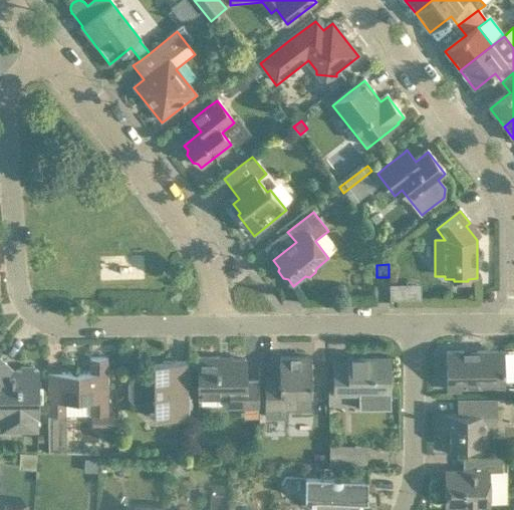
[(401,289),(390,289),(390,301),(403,301),(403,292),(401,289)]
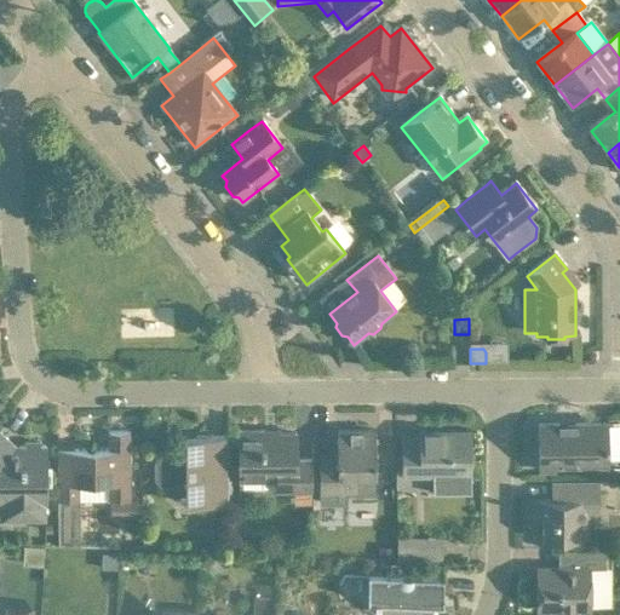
[(604,448),(609,448),(609,426),(539,427),(539,473),(556,473),(556,466),(604,465),(604,448)]
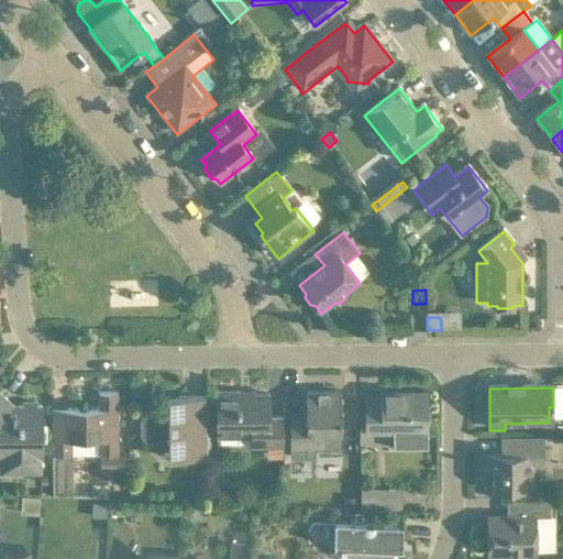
[(428,450),(428,393),(382,394),(382,398),(365,399),(365,435),(394,435),(394,451),(428,450)]
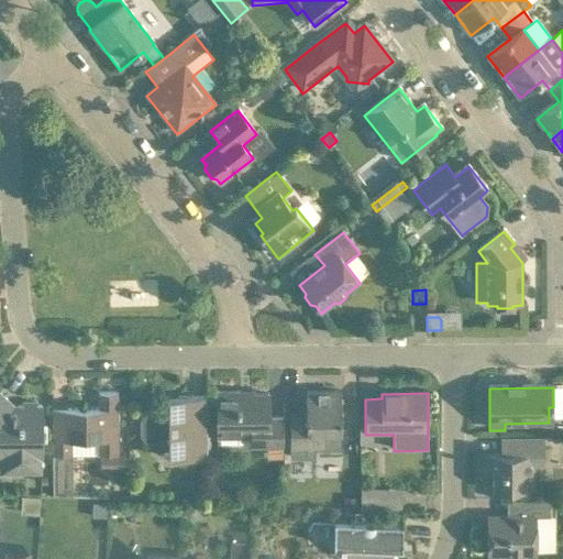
[(0,394),(0,460),(1,461),(2,475),(13,475),(42,475),(42,461),(42,430),(42,408),(37,408),(37,405),(22,405),(23,407),(18,408),(14,408),(1,396),(0,395),(0,394)]
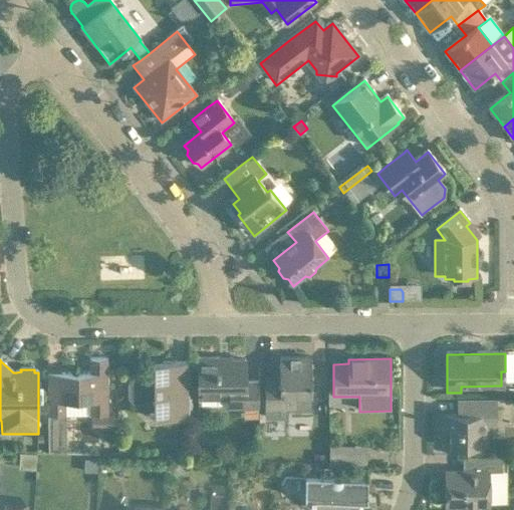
[(199,359),(199,379),(199,399),(230,399),(230,409),(245,409),(259,409),(259,384),(246,384),(246,361),(220,362),(220,359),(199,359)]
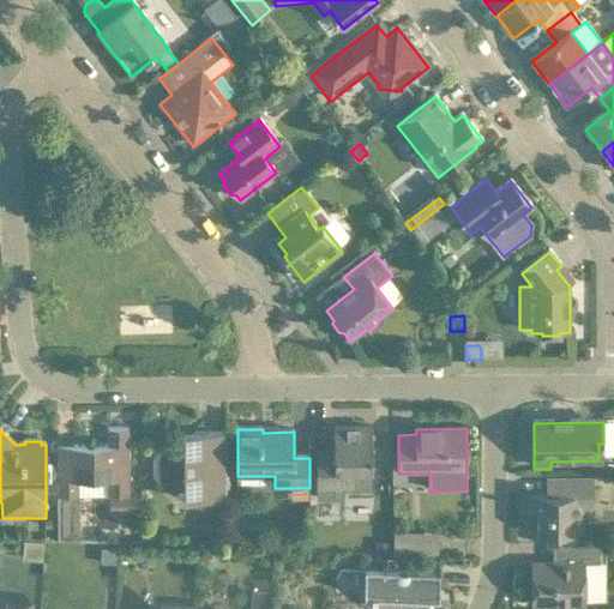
[(335,453),(317,453),(317,477),(317,490),(317,499),(317,500),(343,500),(343,490),(354,490),(373,490),(373,471),(373,453),(373,429),(335,429),(335,453)]
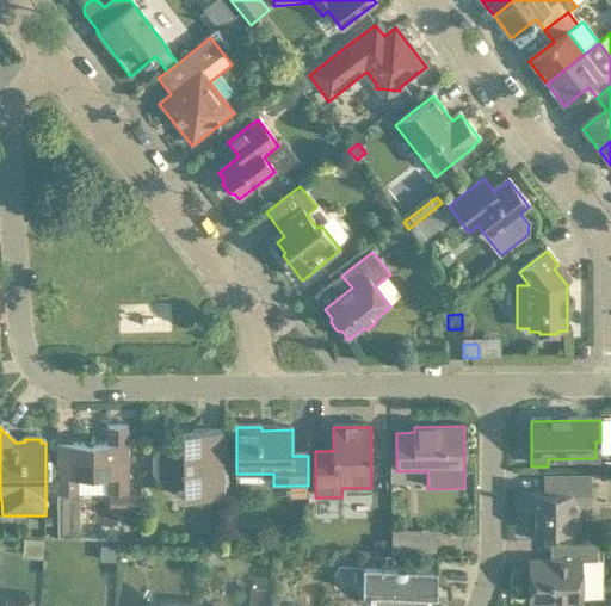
[(107,445),(57,446),(57,470),(57,540),(79,542),(79,495),(107,495),(129,495),(129,452),(129,428),(107,428),(107,445)]
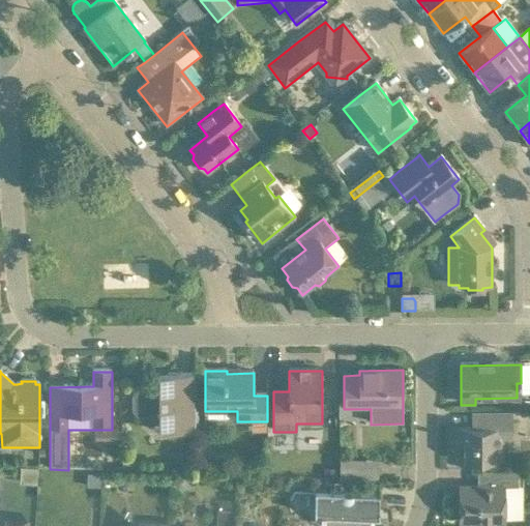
[(143,386),(133,397),(133,412),(144,424),(158,424),(158,434),(169,434),(195,434),(195,397),(195,376),(169,376),(158,376),(158,386),(143,386)]
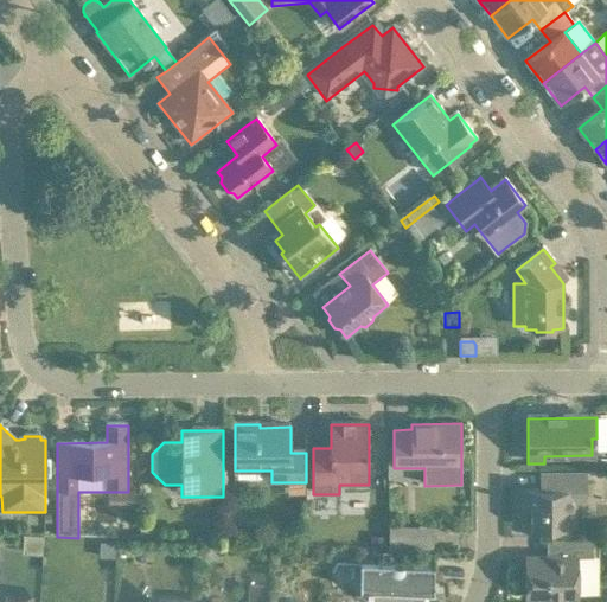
[(525,491),(525,498),(530,498),(530,508),(532,508),(532,530),(556,530),(575,530),(575,504),(587,504),(587,474),(564,475),(541,475),(541,491),(525,491)]
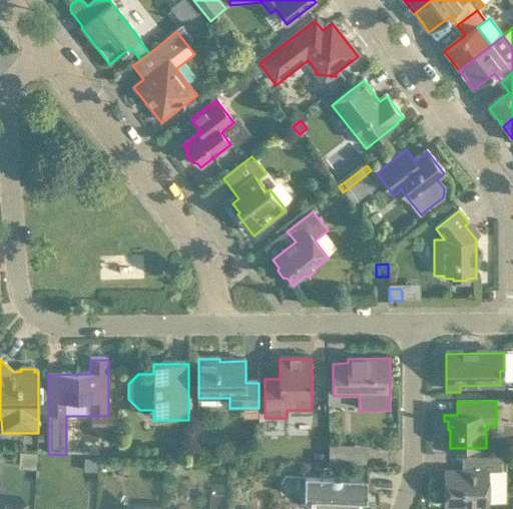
[(259,418),(259,408),(244,408),(244,418),(259,418)]
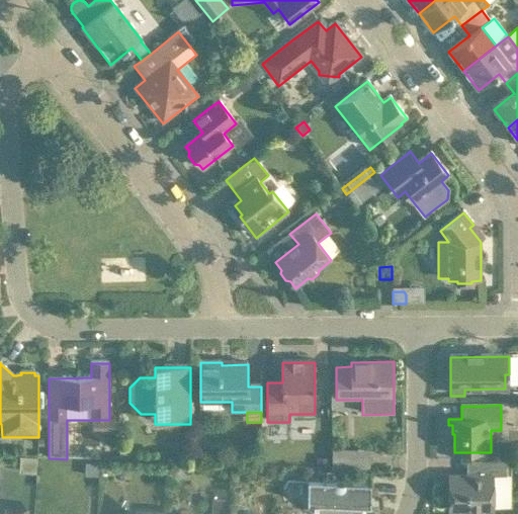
[(108,435),(108,421),(93,421),(93,435),(108,435)]
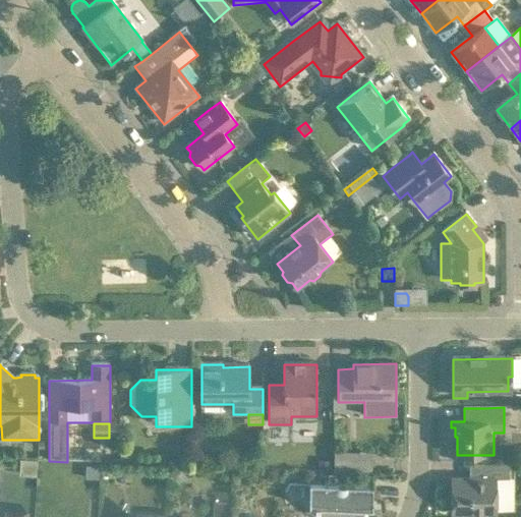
[(120,423),(109,423),(109,438),(120,438),(120,423)]
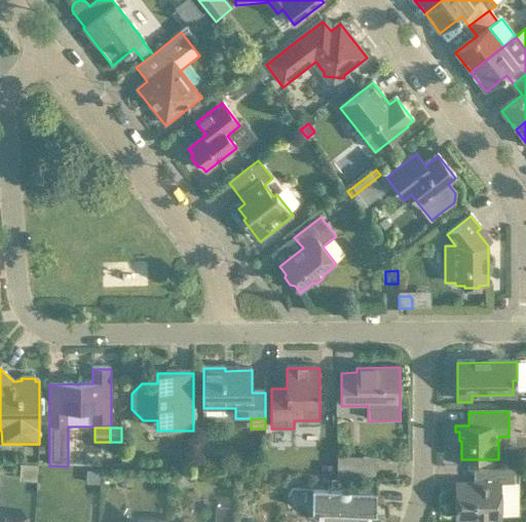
[(338,475),(377,477),(378,460),(339,458),(338,475)]
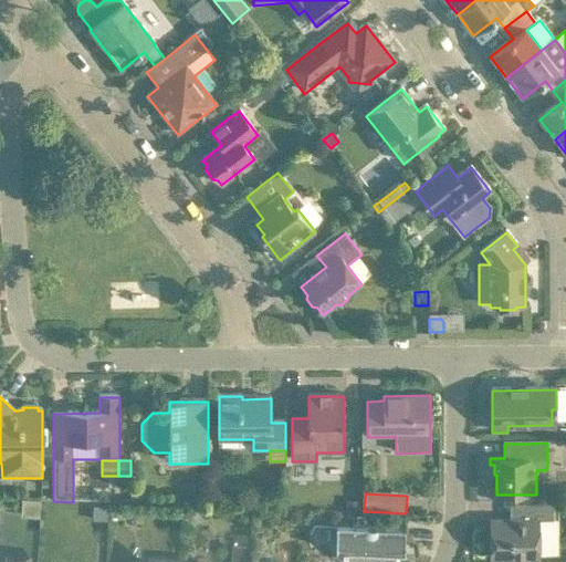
[(40,500),(21,500),(21,518),(40,518),(40,500)]
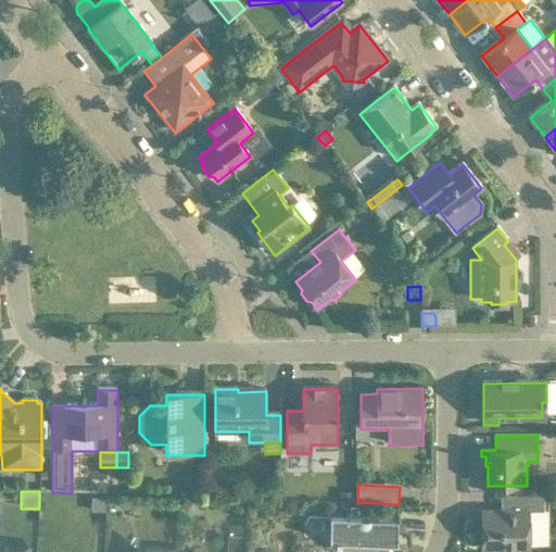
[(340,493),(340,504),(353,504),(353,493),(340,493)]
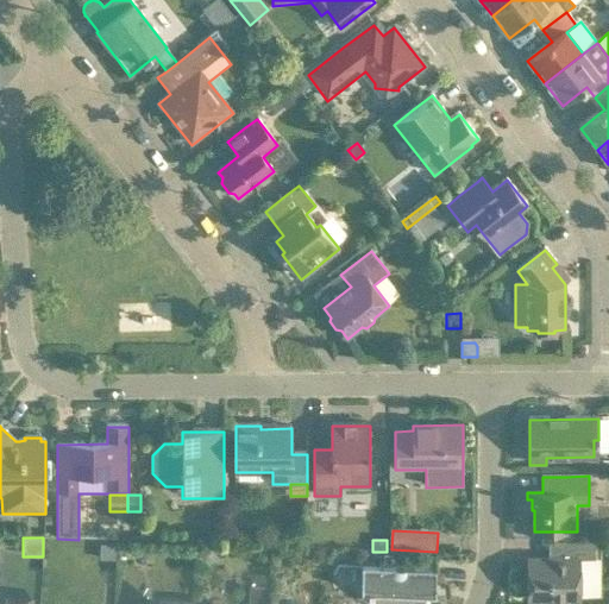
[(133,542),(120,542),(120,555),(133,555),(133,542)]
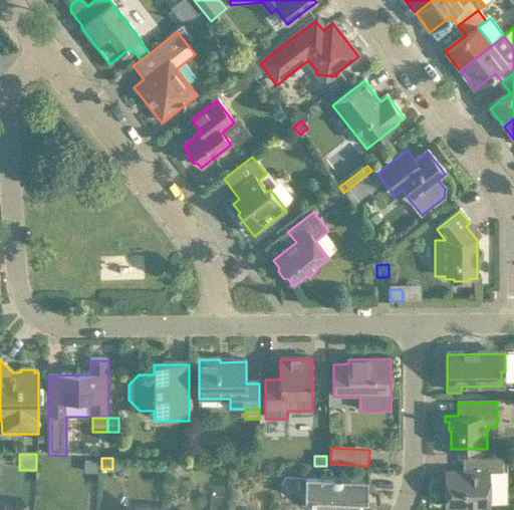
[(502,458),(484,458),(464,459),(464,473),(446,473),(446,508),(490,507),(490,474),(503,474),(502,458)]
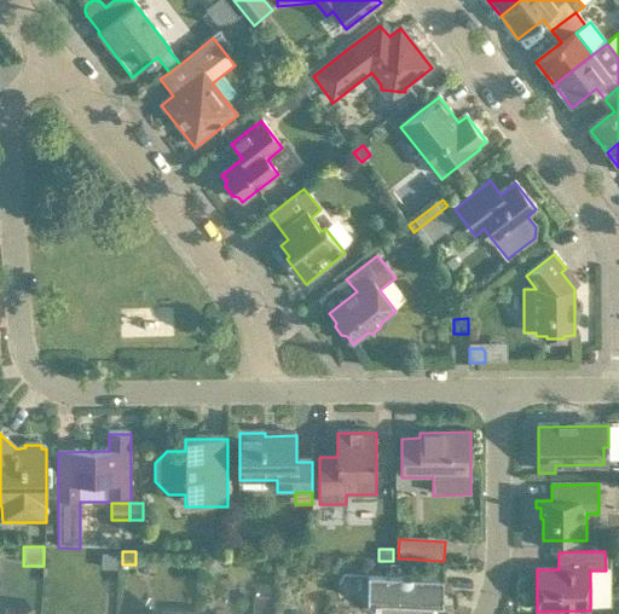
[(203,561),(203,566),(207,571),(212,571),(217,567),(217,561),(213,557),(208,556),(203,561)]
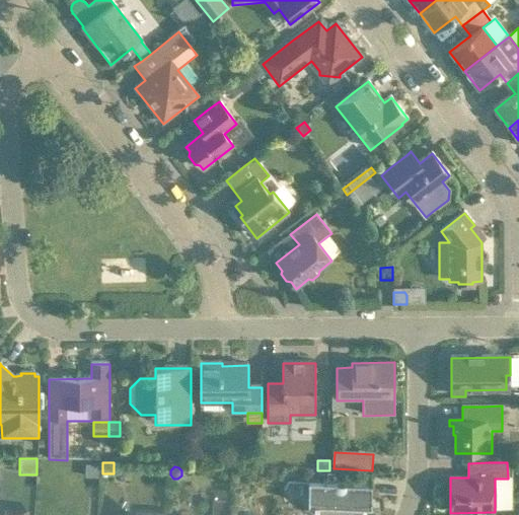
[(86,467),(85,479),(97,480),(98,468),(86,467)]
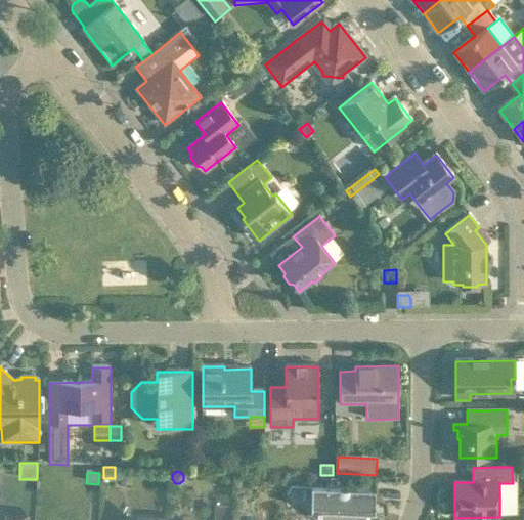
[(340,488),(339,489),(312,488),(311,509),(317,509),(316,516),(323,519),(369,519),(368,518),(367,517),(366,517),(366,511),(375,511),(376,490),(348,489),(347,488),(346,488),(345,488),(343,487),(341,488),(340,488)]
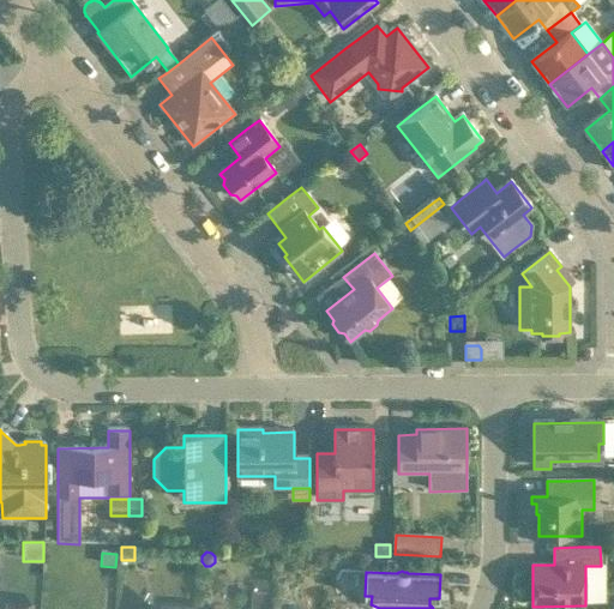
[(251,603),(270,604),(271,590),(252,589),(251,603)]
